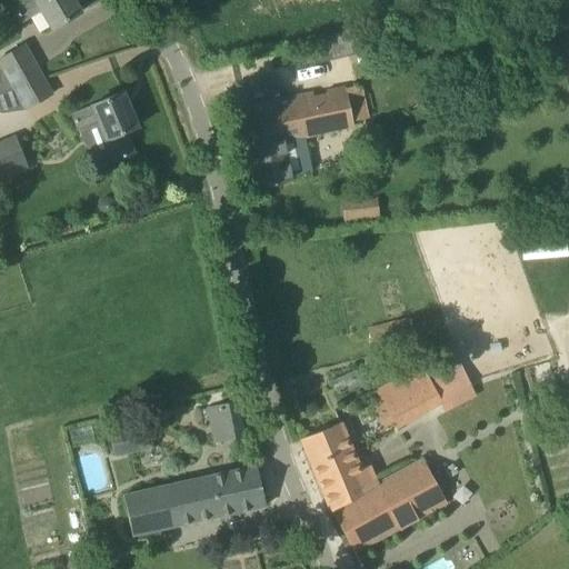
[(51,29),(80,12),(72,0),(27,0),(12,9),(20,22),(40,10),(51,29)]
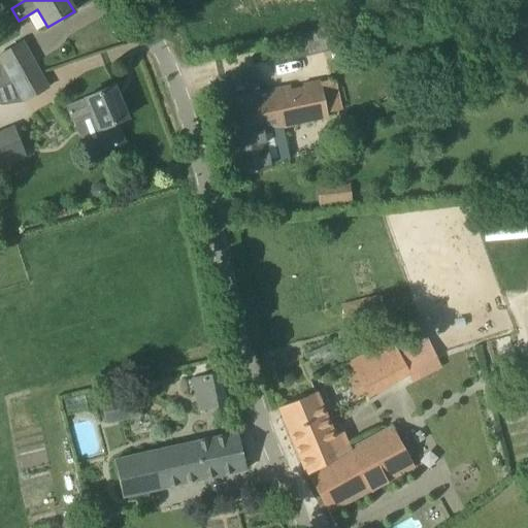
[(337,32),(304,39),(307,55),(340,47),(337,32)]
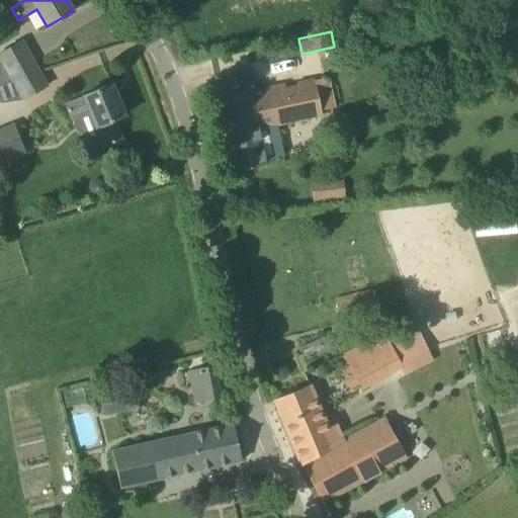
[(0,85),(11,81),(38,72),(21,40),(0,53),(0,85)]
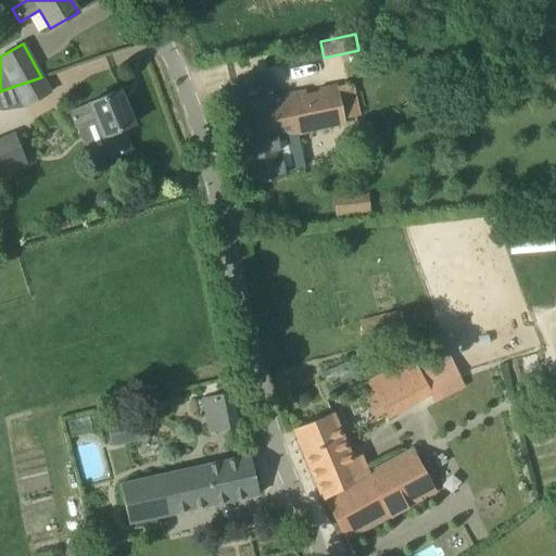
[(353,83),(337,86),(274,97),(269,75),(229,84),(251,184),(285,176),(283,172),(304,167),(297,133),(344,122),(343,118),(361,115),(353,83)]
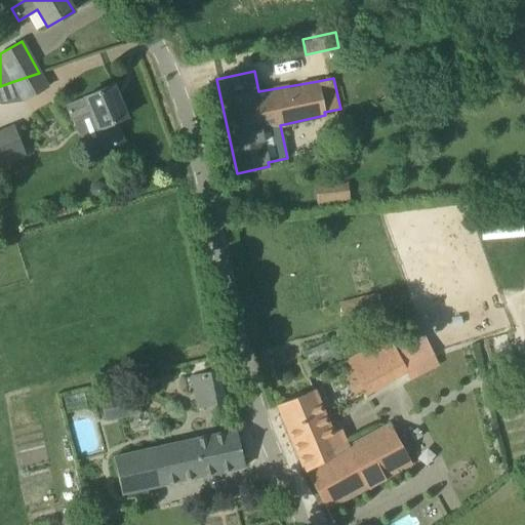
[(11,82),(22,101),(46,86),(39,73),(11,82)]
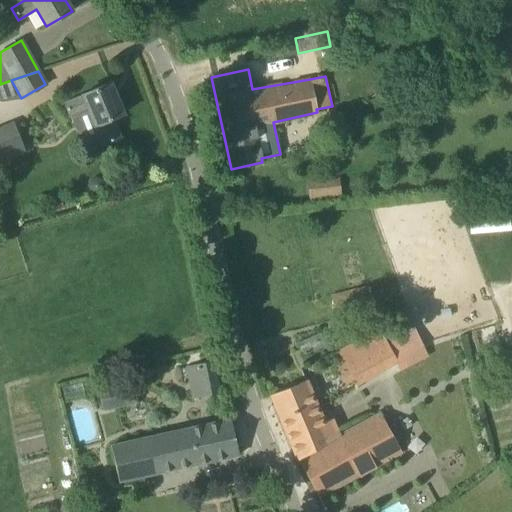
[(88,108),(95,126),(103,143),(120,137),(112,119),(123,114),(110,83),(82,94),(83,96),(64,104),(69,116),(88,108)]
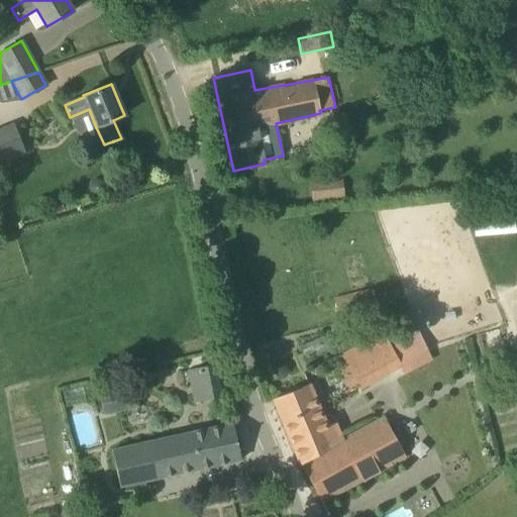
[(0,165),(25,154),(12,122),(0,127),(0,165)]
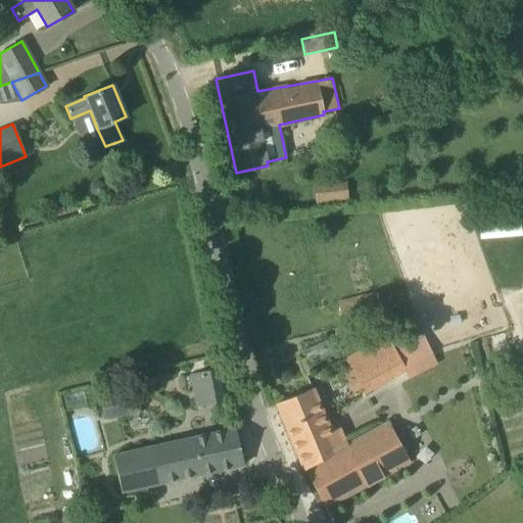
[(346,182),(313,184),(314,204),(348,202),(346,182)]
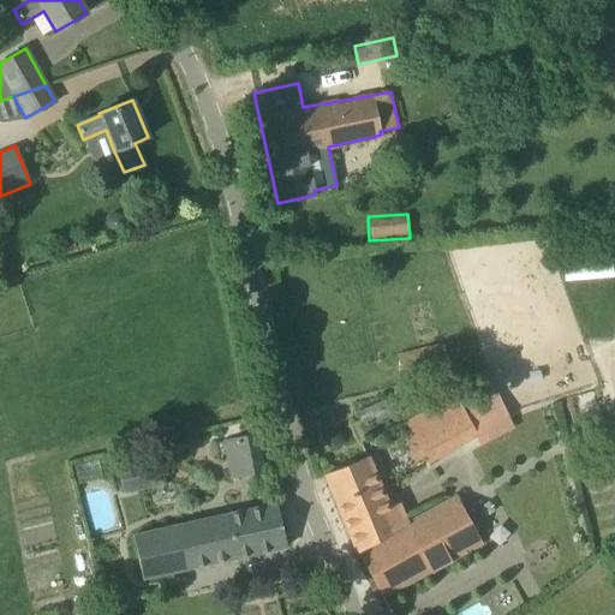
[(561,280),(610,278),(609,255),(560,257),(561,280)]
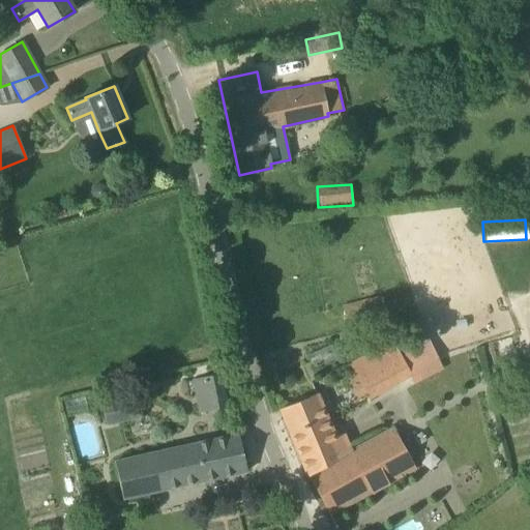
[(348,331),(387,321),(382,297),(342,307),(348,331)]
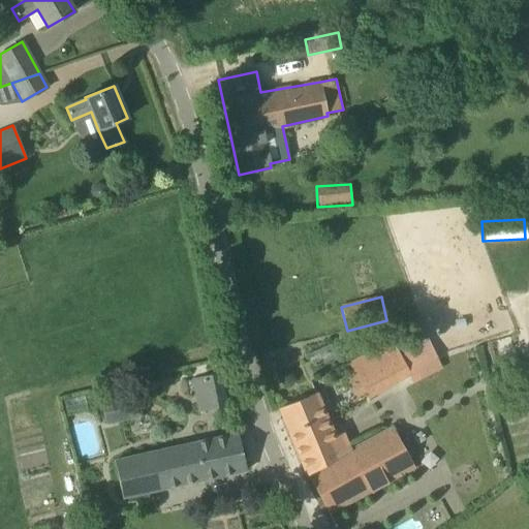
[(411,381),(440,367),(429,340),(399,355),(392,340),(348,364),(367,397),(408,375),(411,381)]
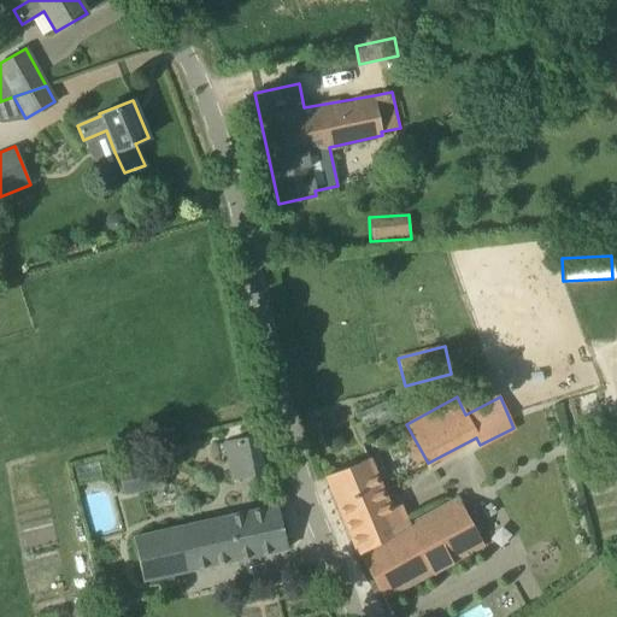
[(264,474),(256,435),(223,441),(231,481),(264,474)]
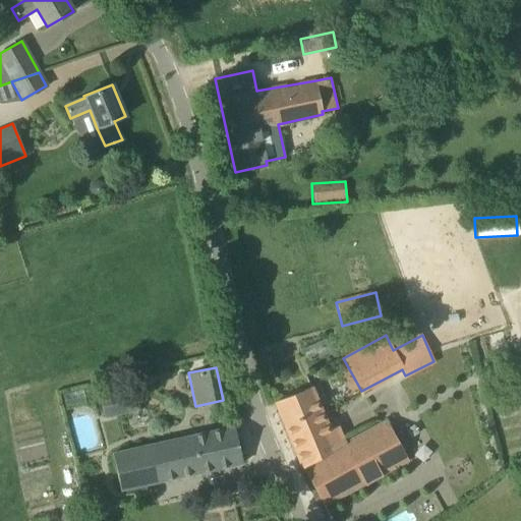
[(138,410),(133,386),(99,393),(104,417),(138,410)]
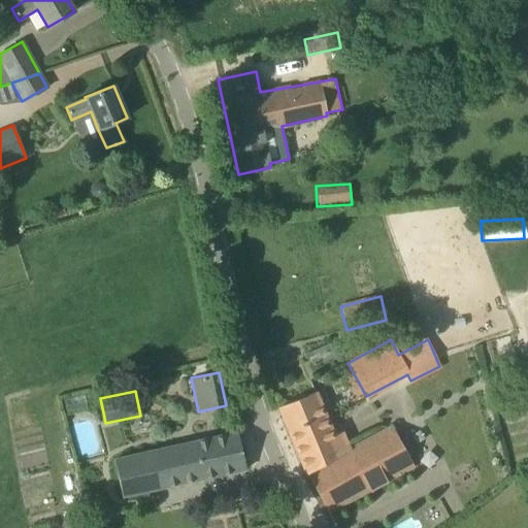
[(328,513),(369,491),(370,491),(414,467),(391,426),(349,450),(341,433),(333,436),(315,393),(279,407),(307,473),(328,513)]
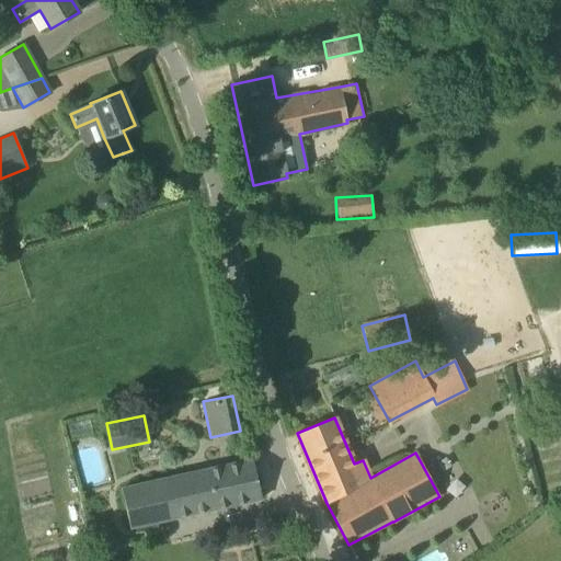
[(252,459),(245,460),(121,488),(129,528),(261,499),(252,459)]
